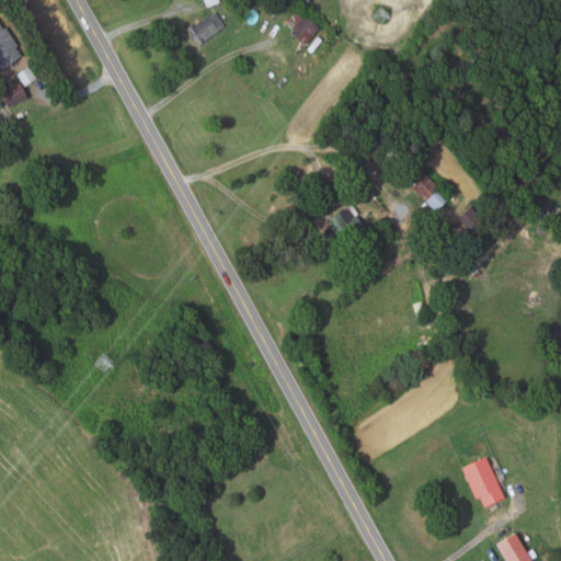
[(304,45),(290,33),(295,29),(288,23),(299,11),(319,29),(304,45)]
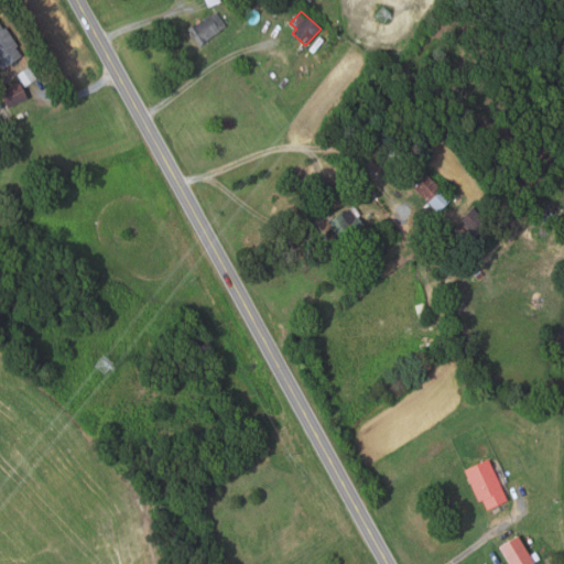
[(198,46),(186,30),(192,25),(194,28),(215,13),(225,28),(198,46)]
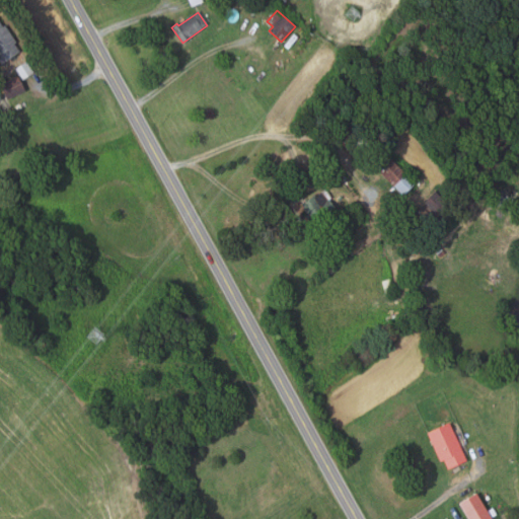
[(1,63),(0,61),(0,21),(2,25),(5,24),(16,42),(14,44),(19,51),(1,63)]
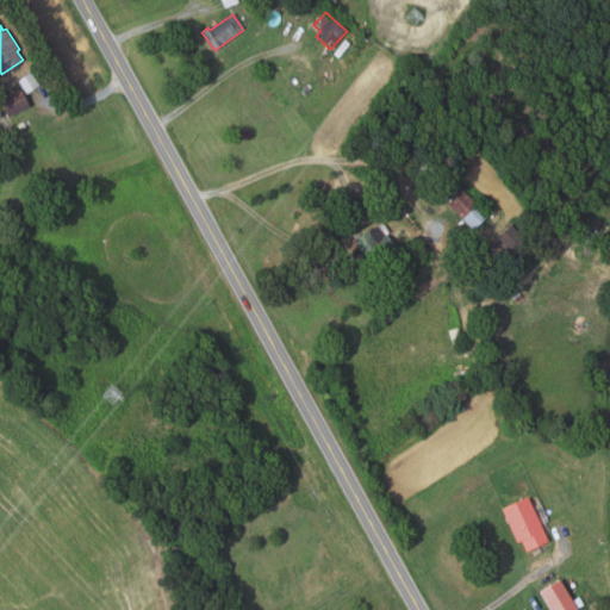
[(17,80),(31,72),(39,86),(26,94),(17,80)]
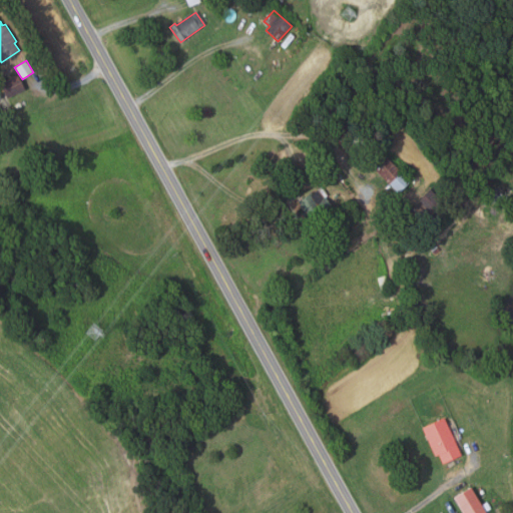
[(0,81),(16,73),(24,89),(6,98),(0,86),(0,81)]
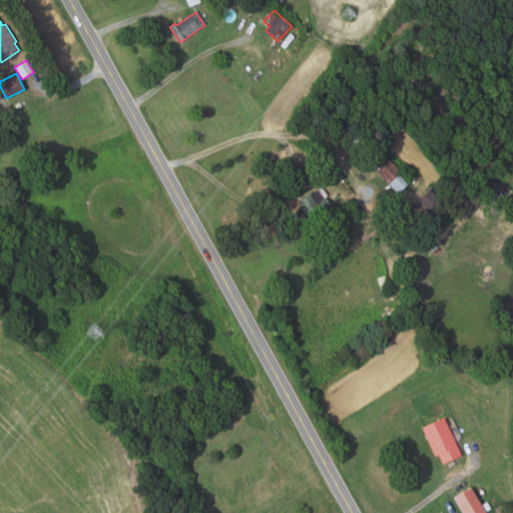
[(398,194),(374,167),(386,156),(410,182),(398,194)]
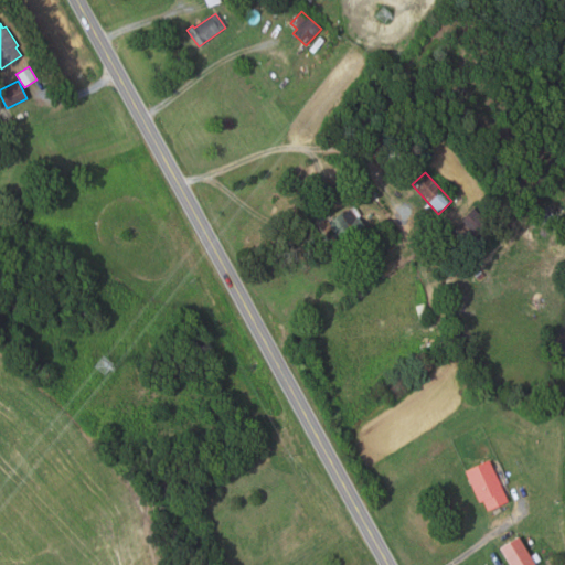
[(397,174),(403,180),(397,185),(392,181),(397,174)]
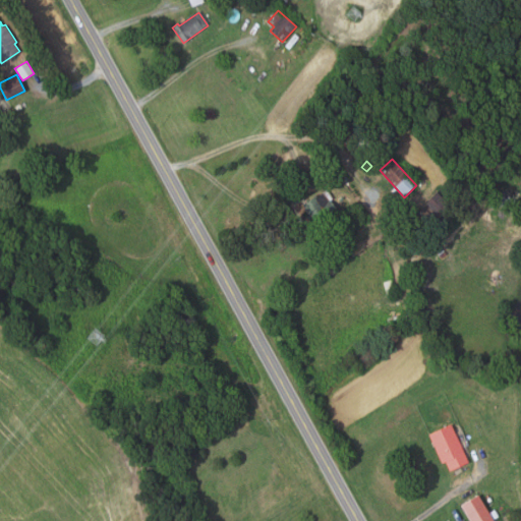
[(316,227),(312,220),(309,221),(307,218),(309,217),(302,206),(328,190),(332,198),(330,200),(338,214),(316,227)]
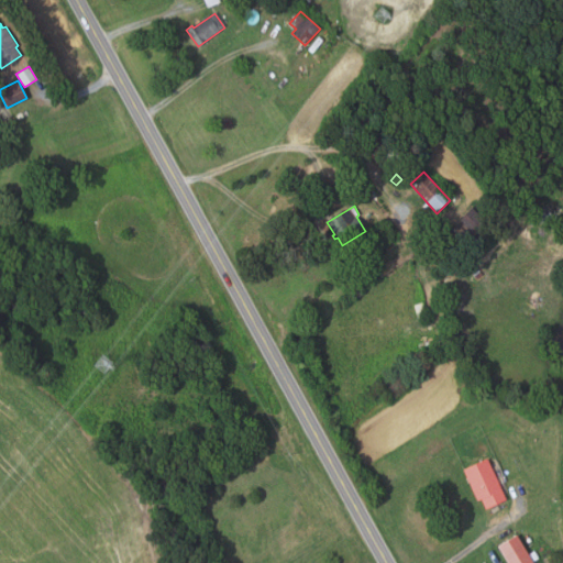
[(468,242),(453,229),(471,208),(483,218),(487,213),(496,221),(479,241),(474,236),(468,242)]
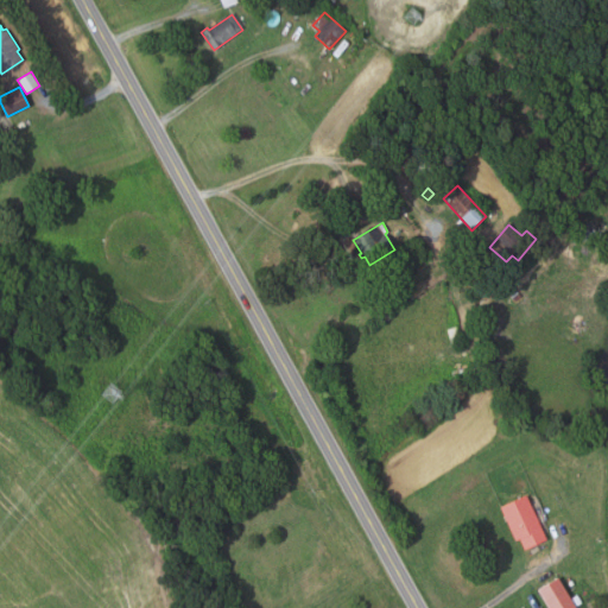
[(458,327),(463,343),(453,347),(447,330),(458,327)]
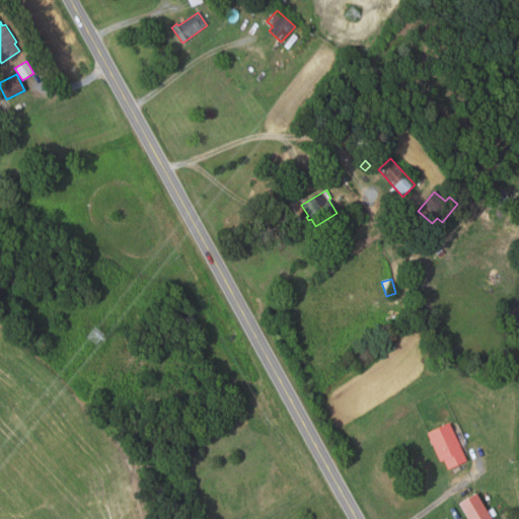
[(448,469),(444,460),(440,461),(428,433),(450,423),(467,460),(448,469)]
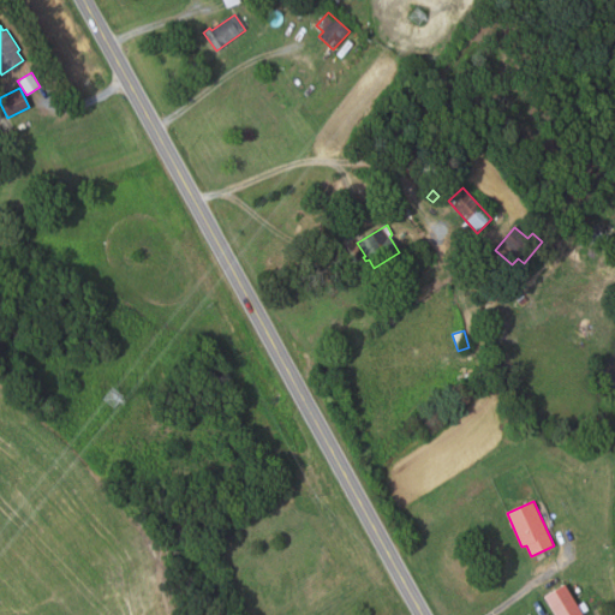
[(563,584),(581,614),(579,614),(555,614),(544,596),(563,584)]
